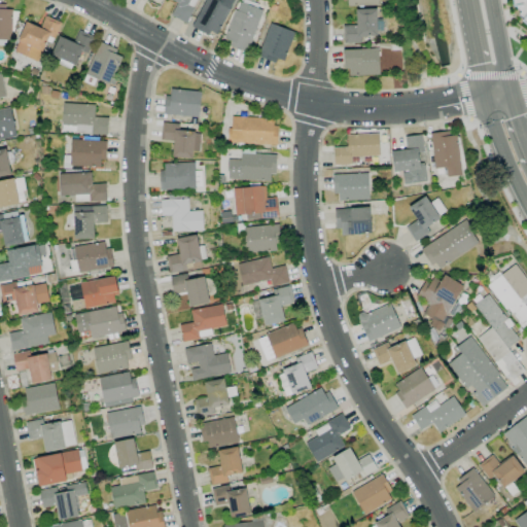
[(172,0),(176,2),(170,15),(184,23),(196,0),(172,0)]
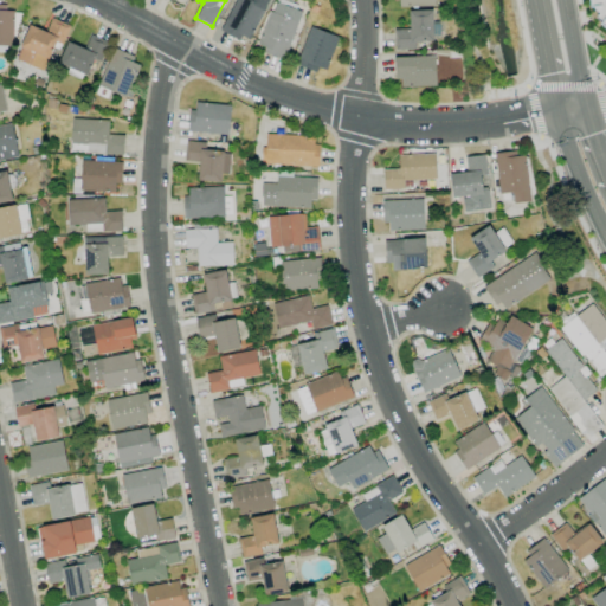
[(232,0),(220,32),(249,43),(265,0),(232,0)]
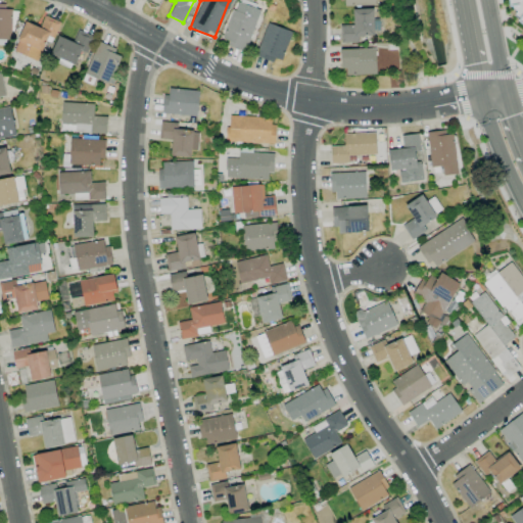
[(245,50),(259,6),(239,0),(235,0),(222,42),(245,50)]
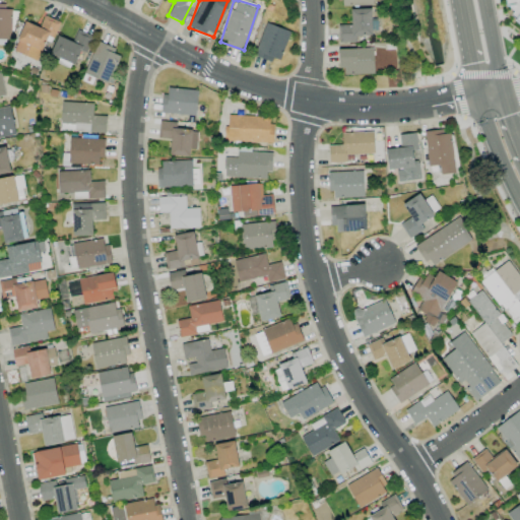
[(0,44),(9,45),(11,5),(0,4),(0,44)]
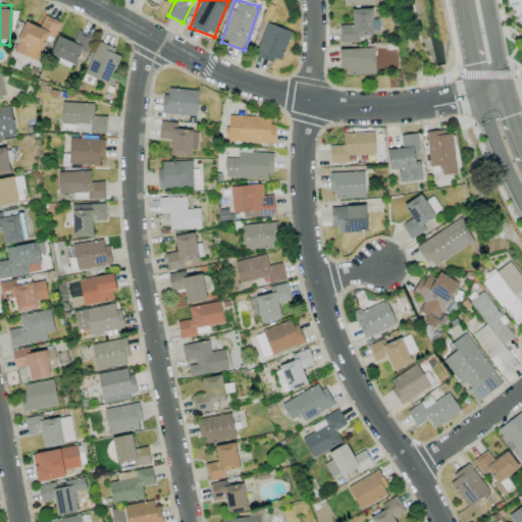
[(357,42),(357,36),(372,36),(372,8),(351,8),(352,29),(340,29),(340,42),(357,42)]
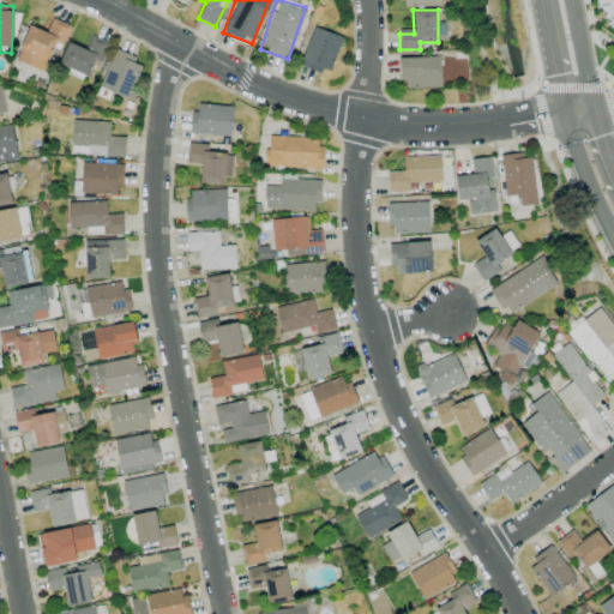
[(56,42),(62,46),(71,25),(52,18),(46,32),(29,25),(14,60),(43,72),(56,42)]
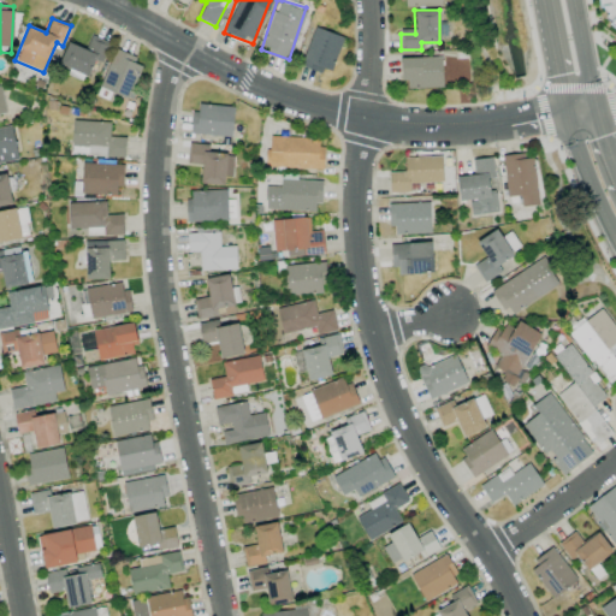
[(343,37),(314,27),(301,64),(329,75),(343,37)]
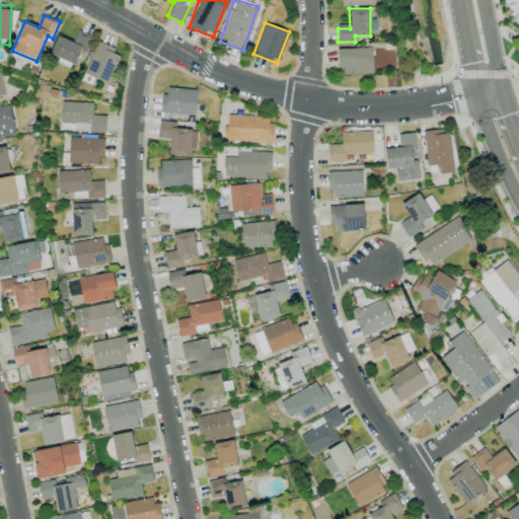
[(57,35),(49,57),(74,67),(80,51),(85,53),(91,36),(76,29),(72,41),(57,35)]
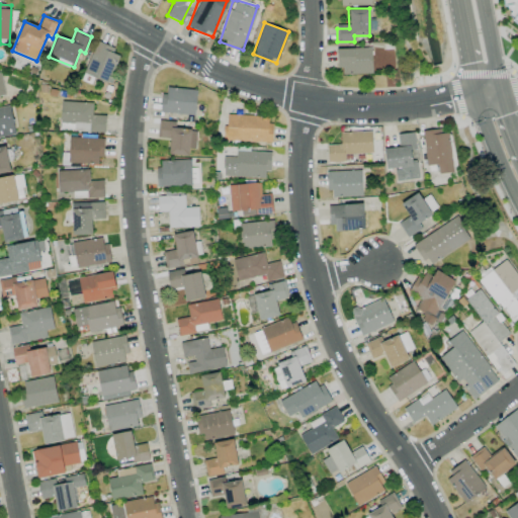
[(84,74),(107,83),(119,52),(96,42),(84,74)]
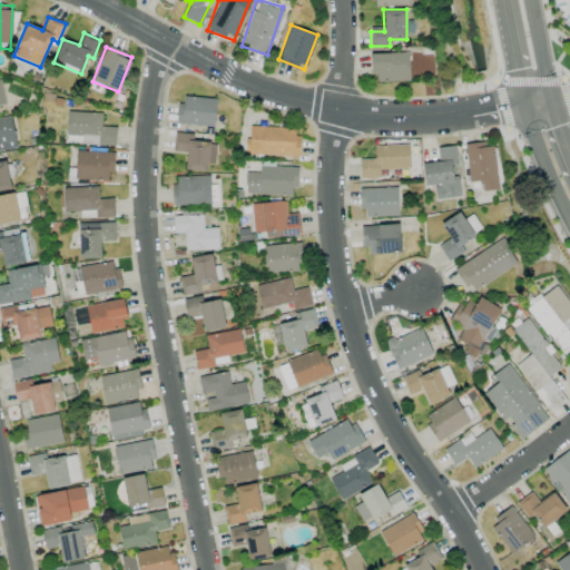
[(372,53),(373,82),(409,81),(409,52),(372,53)]
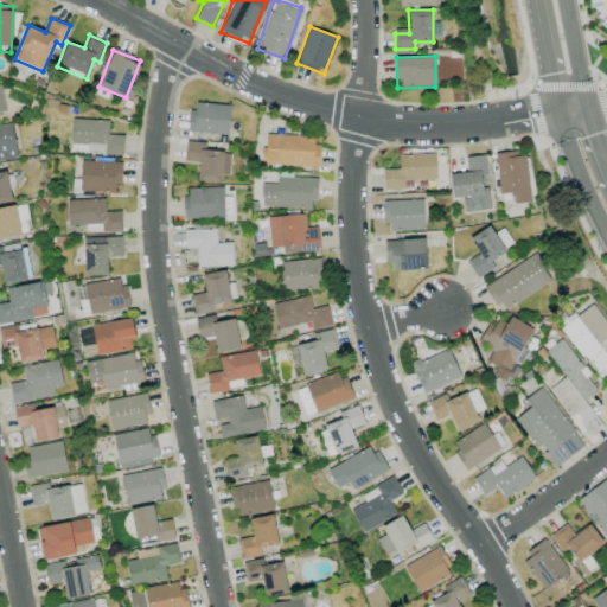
[(189,132),(228,135),(230,106),(191,102),(189,132)]
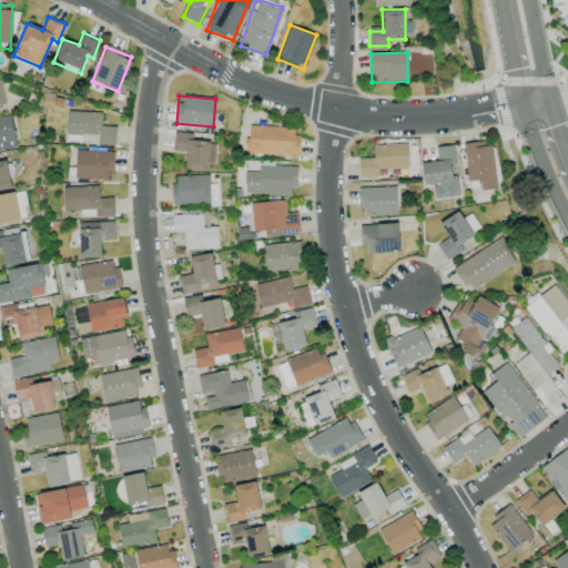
[(101,112),(67,111),(66,142),(114,144),(115,127),(101,125),(101,112)]
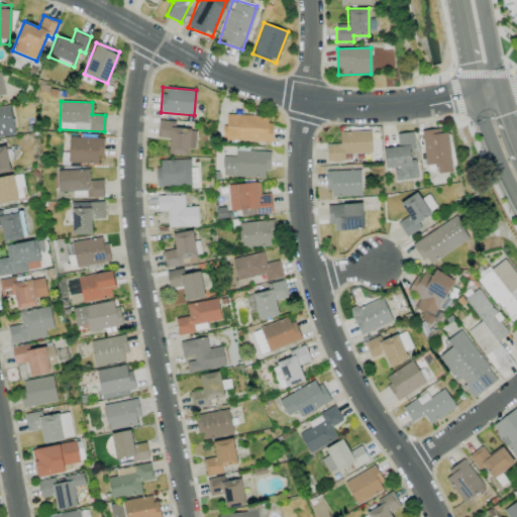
[(0,137),(14,136),(10,106),(0,107),(0,137)]
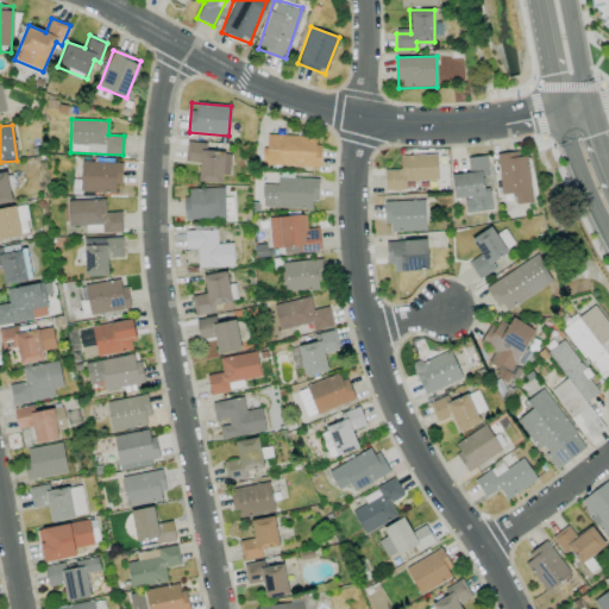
[(318,167),(319,136),(267,135),(267,165),(318,167)]
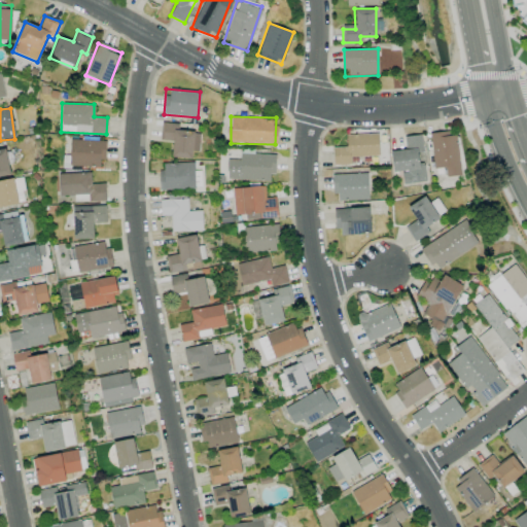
[(160,140),(173,141),(171,156),(191,159),(191,150),(198,151),(200,133),(178,131),(178,124),(162,123),(160,140)]
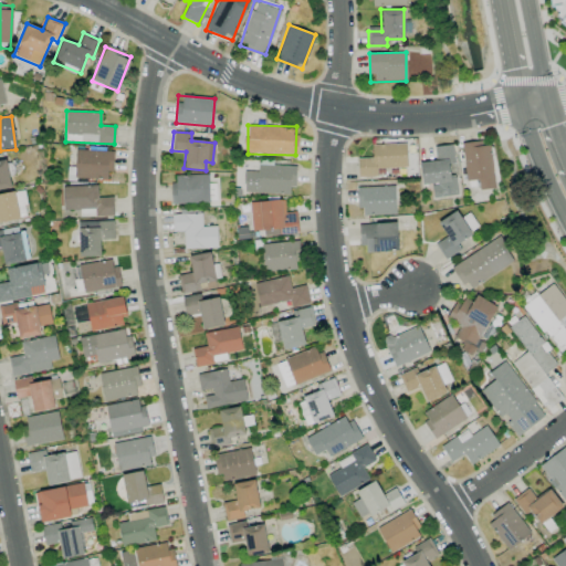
[(494,188),(489,142),(461,145),(465,180),(478,179),(479,190),(494,188)]
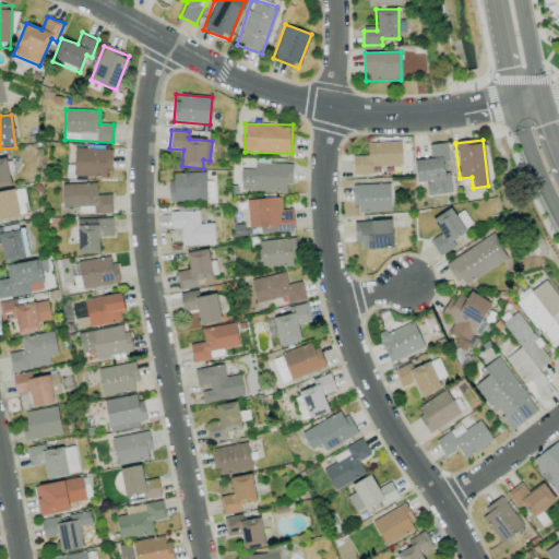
[(367,143),(367,156),(353,156),(353,175),(371,174),(371,166),(402,165),(401,142),(367,143)]
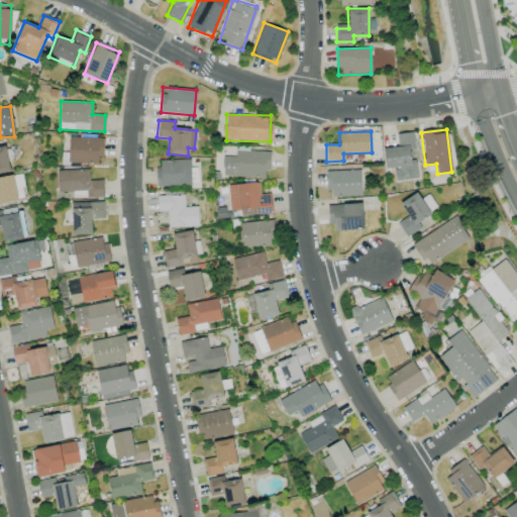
[(416,179),(413,149),(415,149),(413,132),(396,133),(397,147),(383,148),(385,169),(394,168),(395,181),(416,179)]
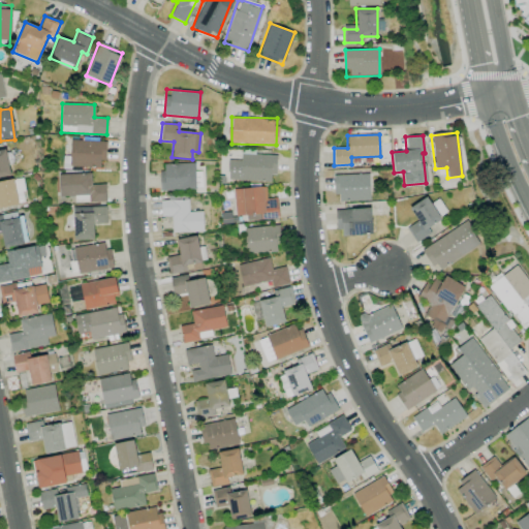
[(103,167),(104,141),(70,141),(69,166),(103,167)]
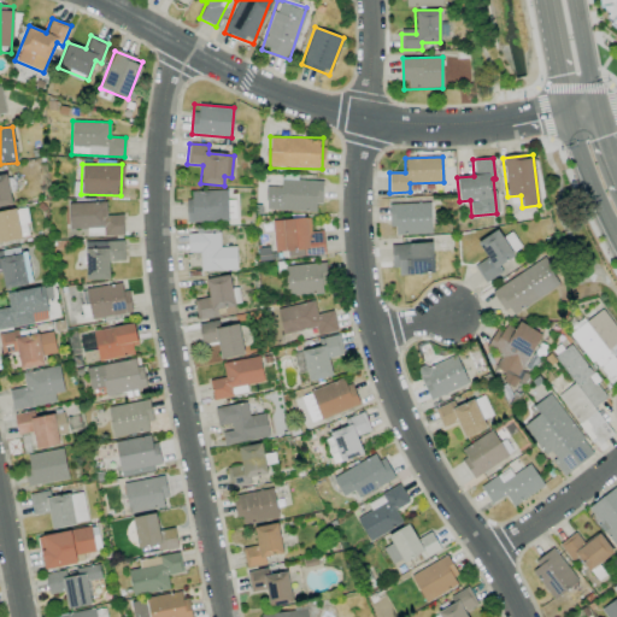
[(0,206),(11,205),(7,174),(0,175),(0,206)]
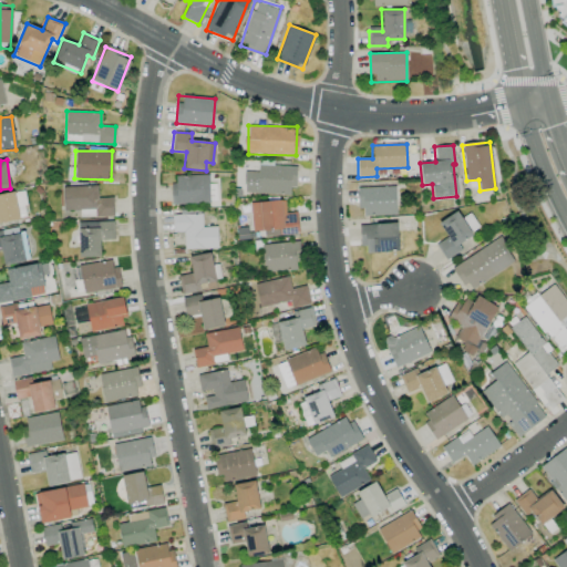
[(295,166),(258,164),(258,172),(245,171),(244,193),(294,195),(295,166)]
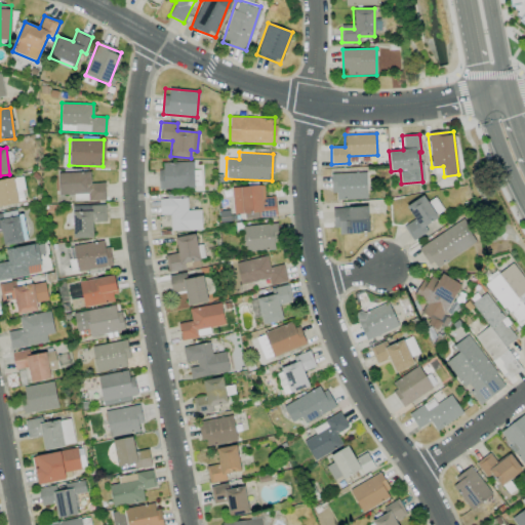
[(163,170),(158,170),(158,189),(194,188),(193,161),(162,162),(163,170)]
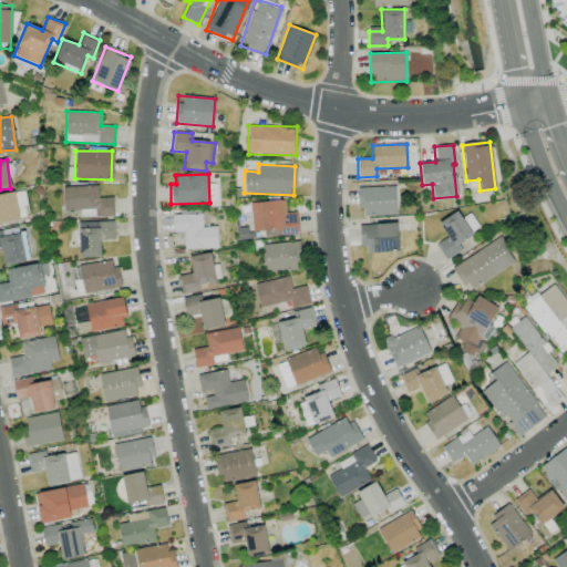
[(63,210),(94,209),(94,216),(113,216),(112,197),(98,197),(96,186),(62,187),(63,210)]
